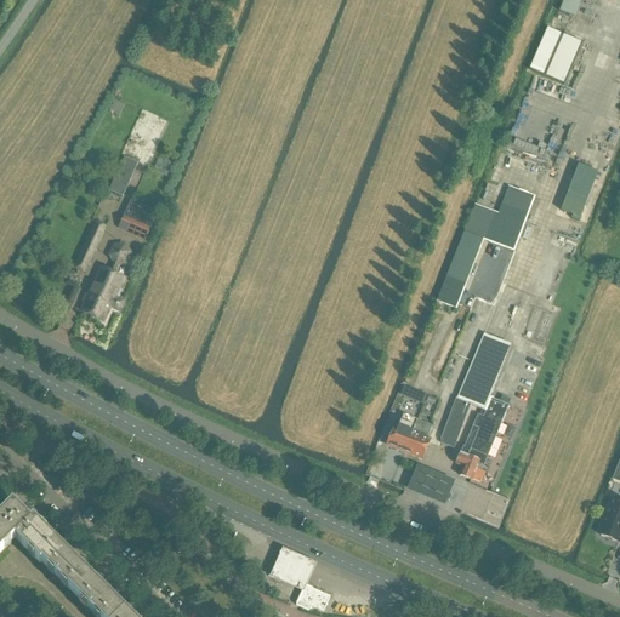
[(544,35),(532,66),(528,73),(559,86),(564,75),(580,40),(549,26),(545,35),(544,35)]
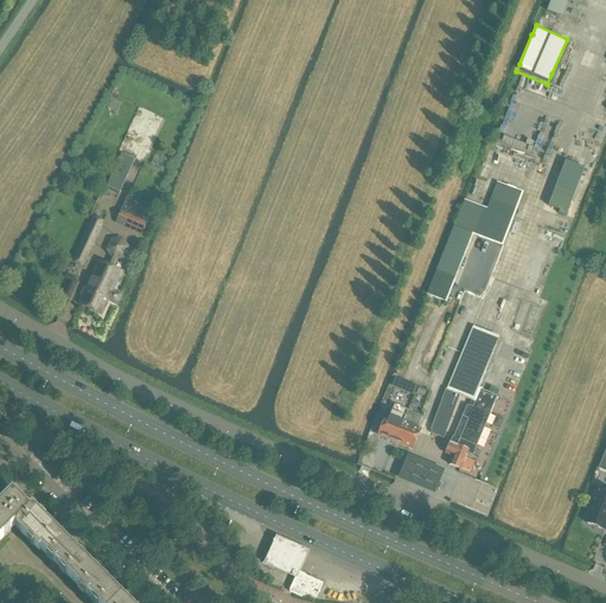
[(106,104),(115,109),(120,100),(110,95),(106,104)]
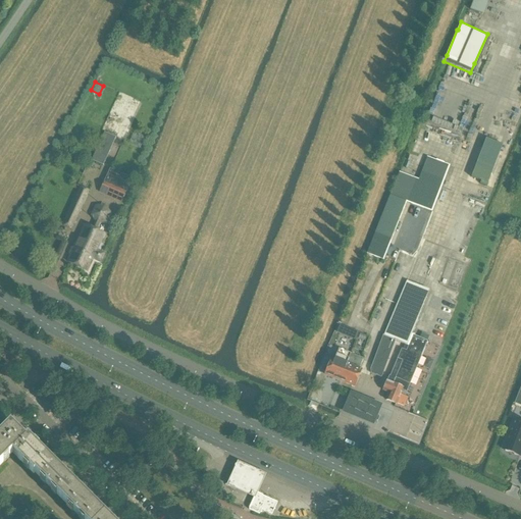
[(470,174),(479,178),(478,182),(486,184),(487,180),(486,180),(495,159),(501,142),(484,136),(477,156),(470,174)]
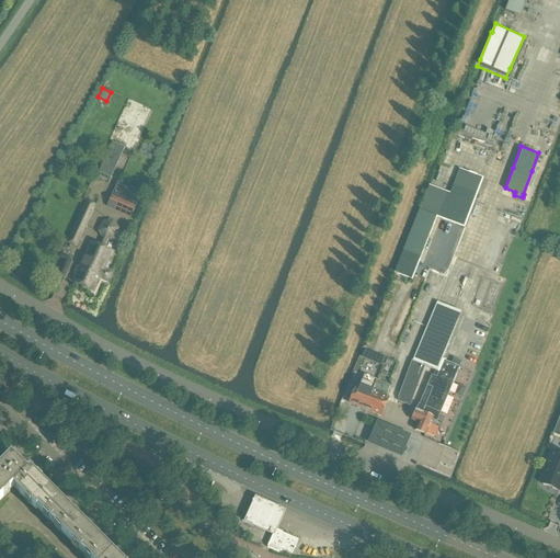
[(430,212),(440,215),(464,224),(481,175),(470,172),(458,167),(449,191),(441,189),(438,194),(426,190),(419,207),(430,212)]
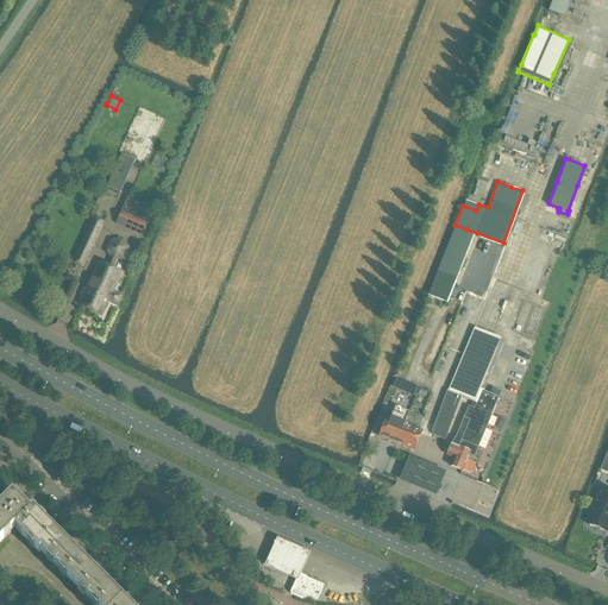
[(114,220),(140,232),(152,206),(126,194),(114,220)]
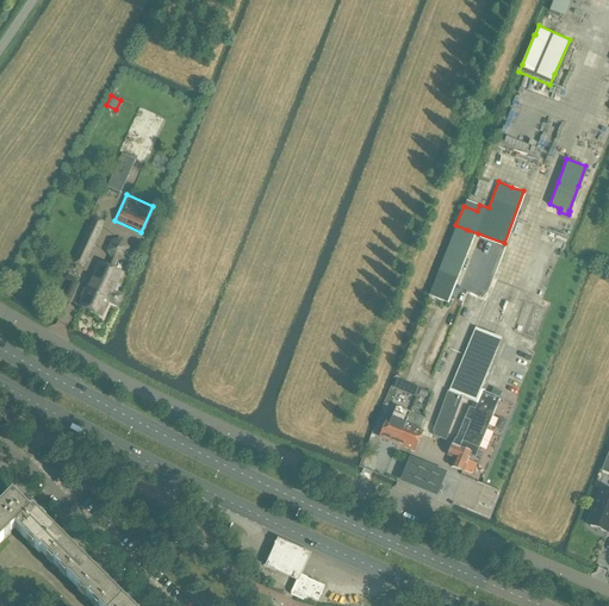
[(103,220),(94,216),(92,216),(72,258),(82,263),(103,220)]
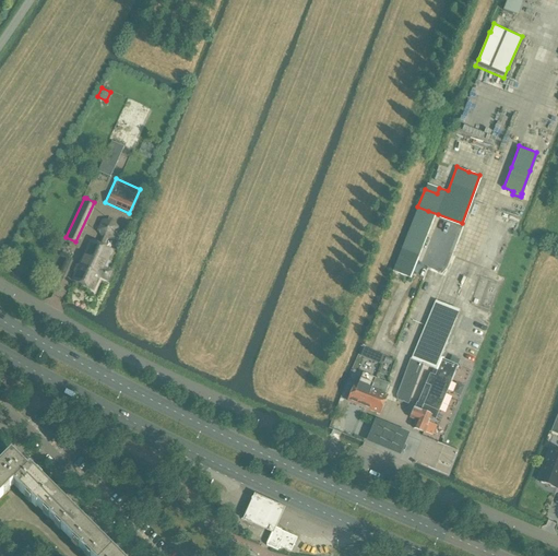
[(425,219),(428,211),(417,206),(414,214),(425,219)]
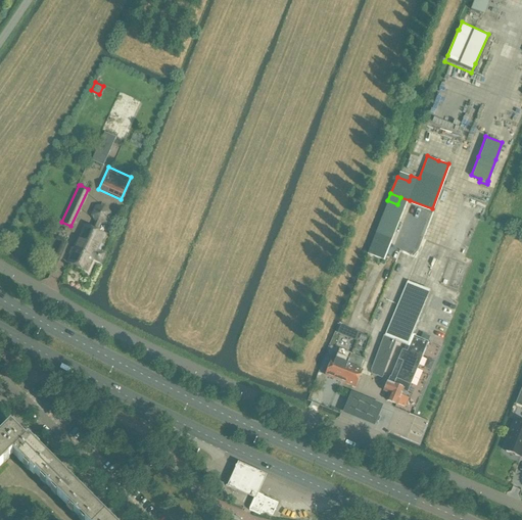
[(66,260),(81,266),(87,269),(87,268),(86,268),(92,256),(99,260),(103,251),(95,248),(103,232),(94,228),(97,220),(105,220),(109,210),(104,202),(94,203),(90,213),(96,219),(92,227),(84,223),(66,260)]
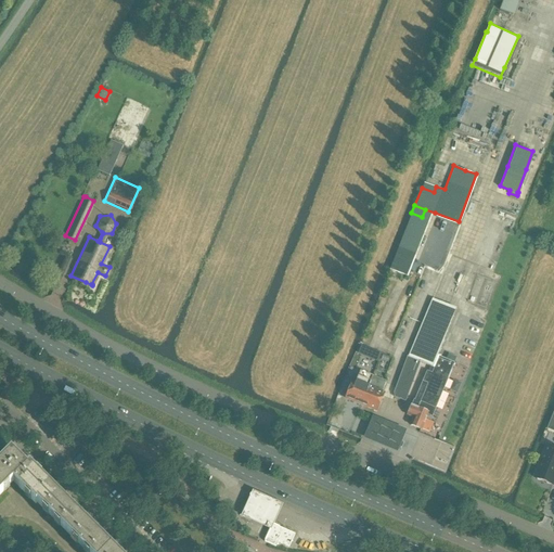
[(411,245),(400,241),(390,265),(401,269),(411,245)]
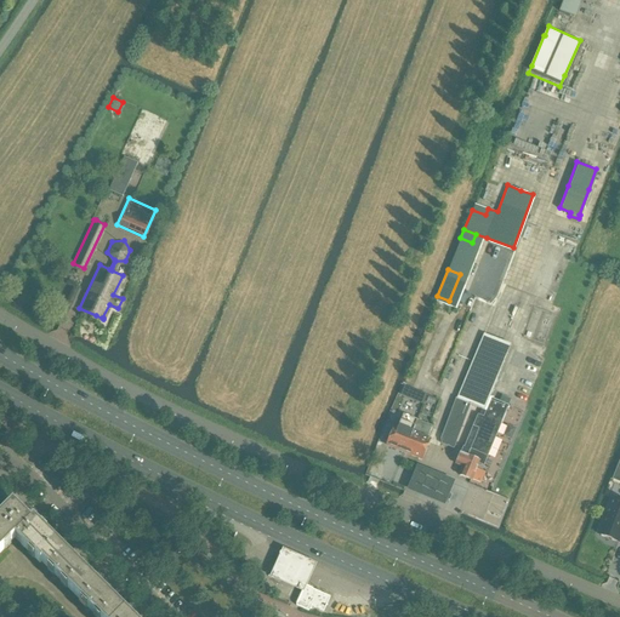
[(439,436),(445,439),(454,443),(470,401),(468,401),(473,389),(475,389),(493,346),(496,337),(498,337),(483,331),(455,395),(439,436)]
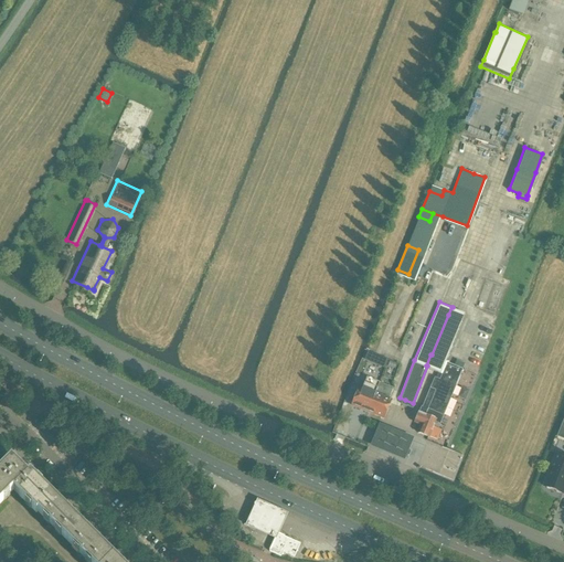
[(416,430),(427,434),(434,419),(439,421),(461,367),(445,360),(438,378),(433,375),(421,404),(422,405),(419,411),(417,410),(413,420),(419,422),(416,430)]
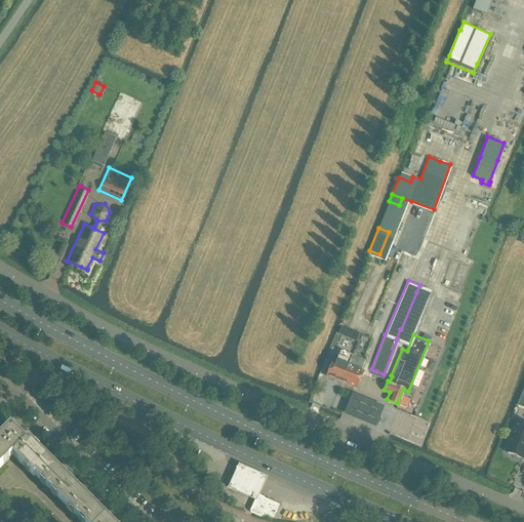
[(325,374),(340,380),(352,353),(339,348),(335,358),(332,357),(325,374)]
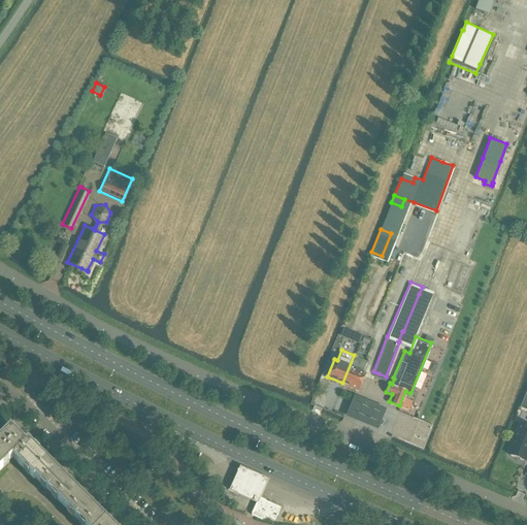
[(354,355),(342,383),(357,388),(364,371),(362,370),(366,360),(354,355)]
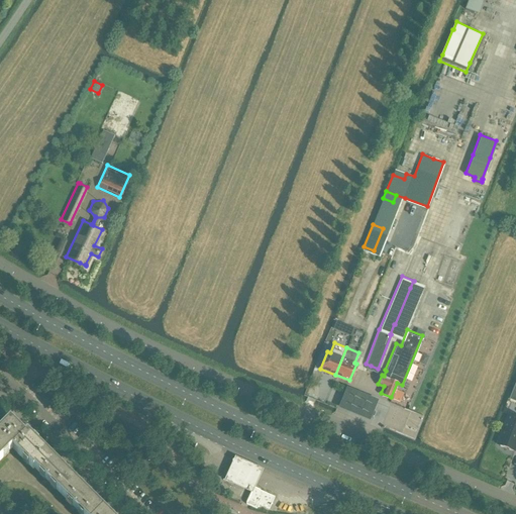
[(363,393),(345,386),(337,406),(354,413),(370,419),(378,399),(363,393)]
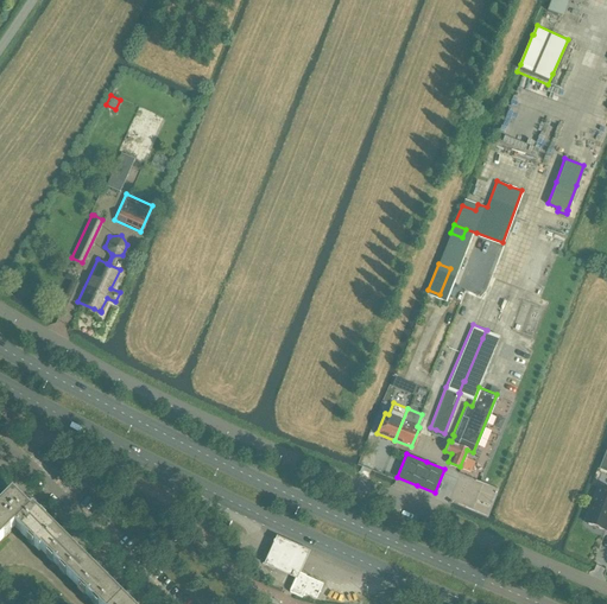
[(605,527),(606,520),(606,487),(598,484),(583,520),(586,520),(587,521),(589,522),(592,522),(596,525),(598,526),(601,527),(602,527),(605,527)]
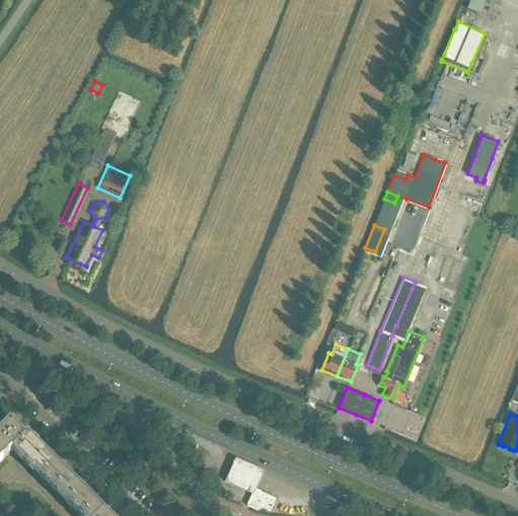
[(9,419),(0,427),(0,458),(11,447),(32,468),(33,467),(48,453),(32,438),(34,435),(28,429),(26,432),(24,434),(9,419)]
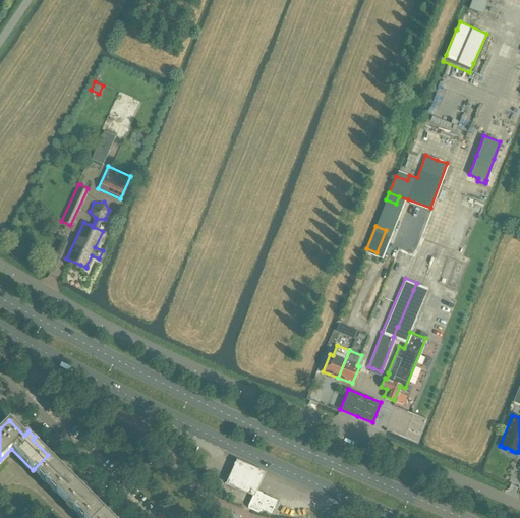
[(58,465),(48,455),(34,469),(82,517),(111,517),(92,499),(95,496),(89,491),(85,493),(64,471),(66,468),(61,463),(58,465)]
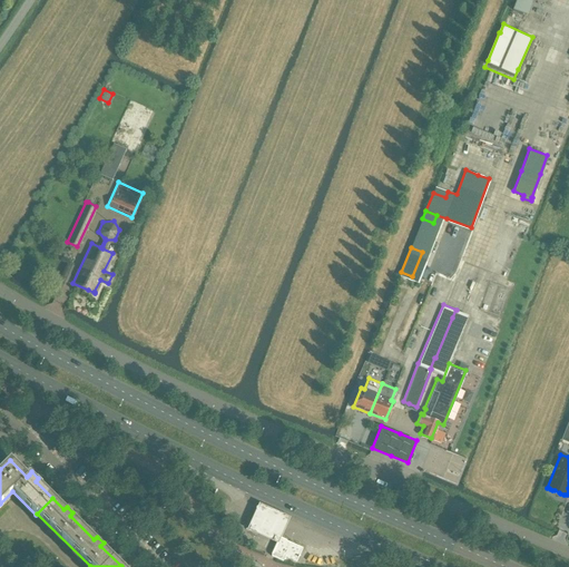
[(290,516),(258,502),(254,511),(246,528),(277,543),(290,516)]
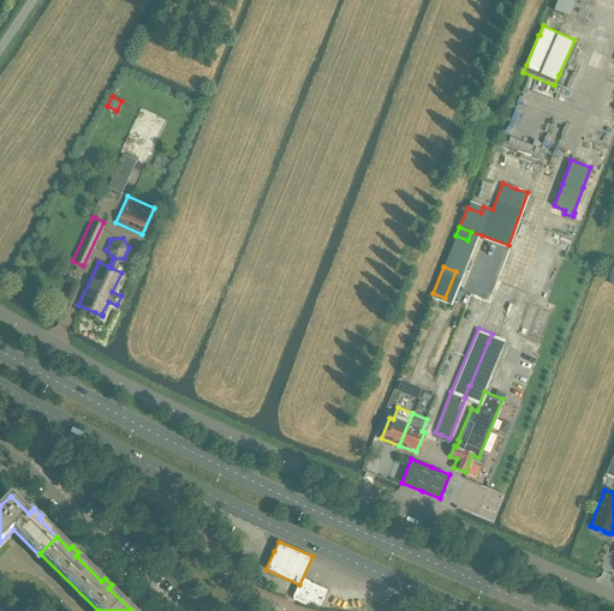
[(326,588),(313,582),(307,580),(300,577),(292,597),(304,603),(307,597),(319,603),(326,588)]
